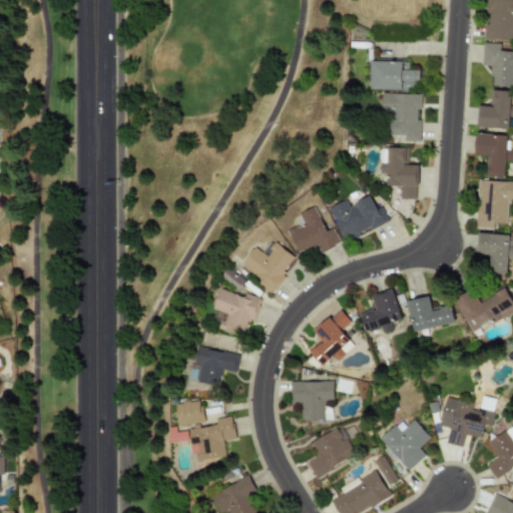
[(483,39),(512,39),(512,0),(485,0),(485,12),(489,12),(489,23),(484,23),(483,39)]
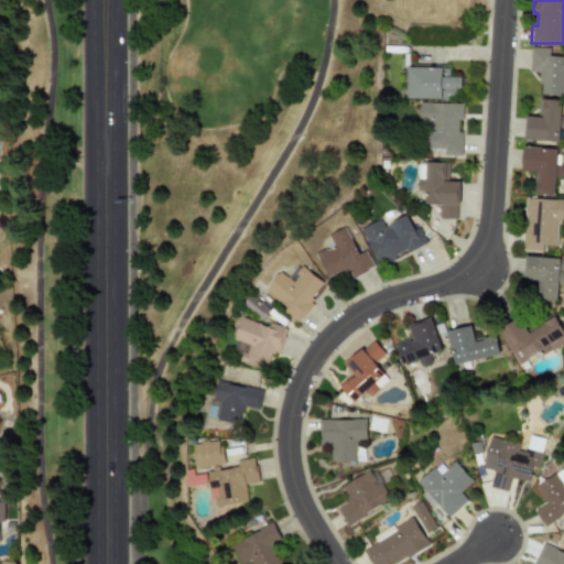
[(563,56),(550,56),(550,47),(531,47),(530,72),(540,72),(540,94),(563,94),(563,56)]
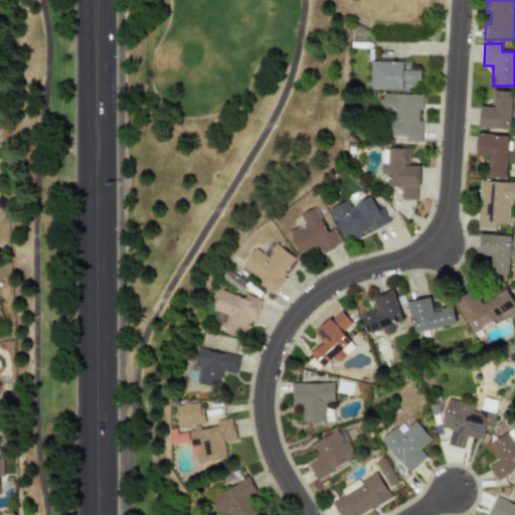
[(372,60),(372,90),(421,91),(421,70),(410,70),(410,61),(372,60)]
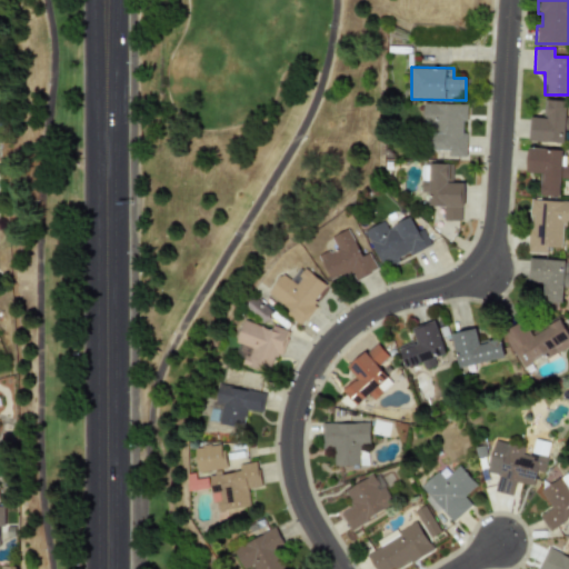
[(530,142),(563,142),(563,130),(568,130),(568,117),(566,117),(567,101),(548,100),(547,118),(531,118),(530,142)]
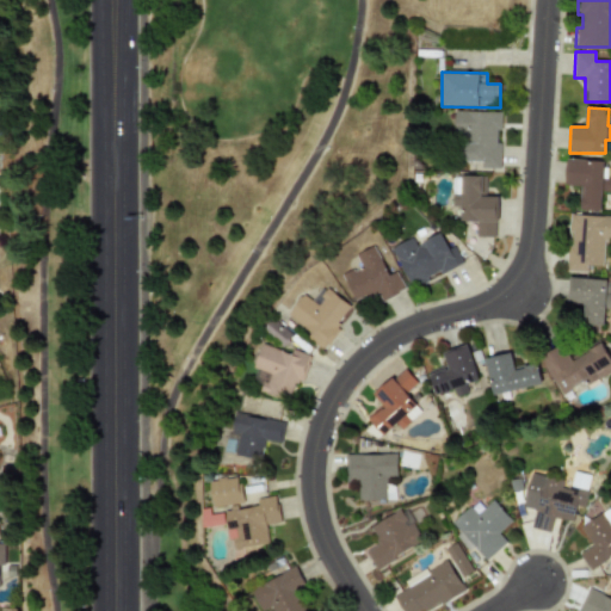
[(454,139),(462,139),(462,161),(481,162),(481,168),(500,168),(501,111),(455,111),(454,139)]
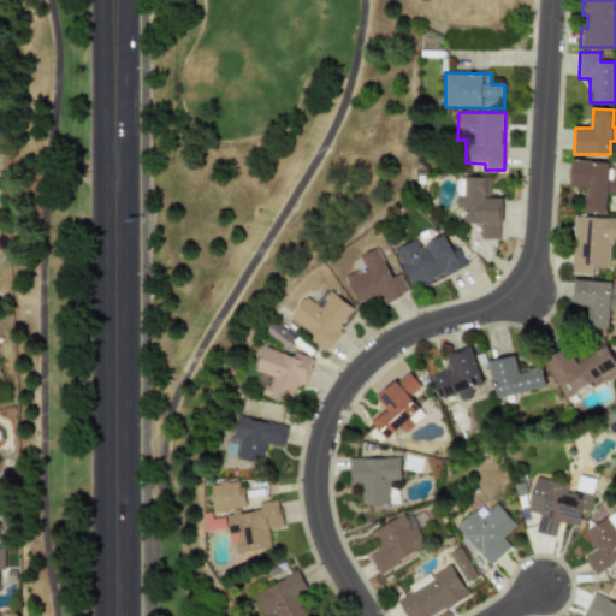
[(605,212),(606,194),(615,194),(615,181),(606,181),(608,163),(570,160),(569,188),(586,188),(585,212),(605,212)]
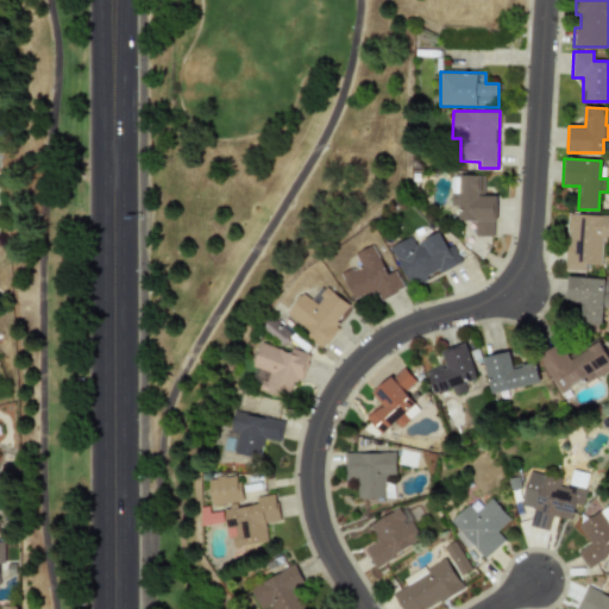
[(495,195),(482,195),(483,175),(451,175),(451,206),(458,206),(458,220),(475,220),(473,236),(494,236),(495,195)]
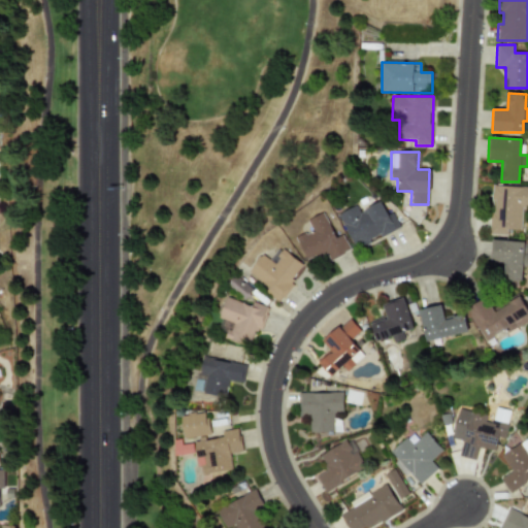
[(527,186),(492,186),(490,234),(507,235),(507,230),(521,230),(522,207),(527,207),(527,186)]
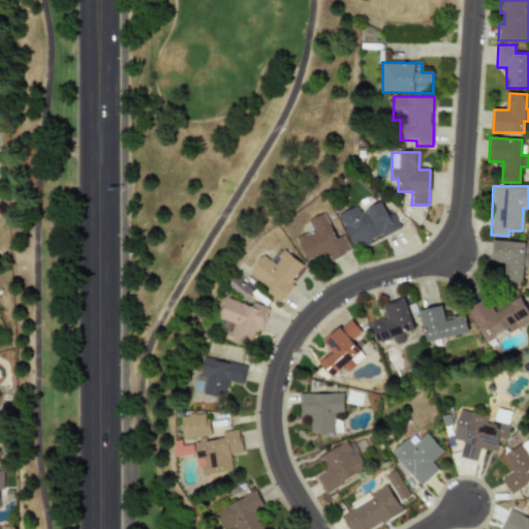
[(399,227),(392,213),(386,215),(380,201),(360,212),(356,206),(339,214),(355,249),(399,227)]
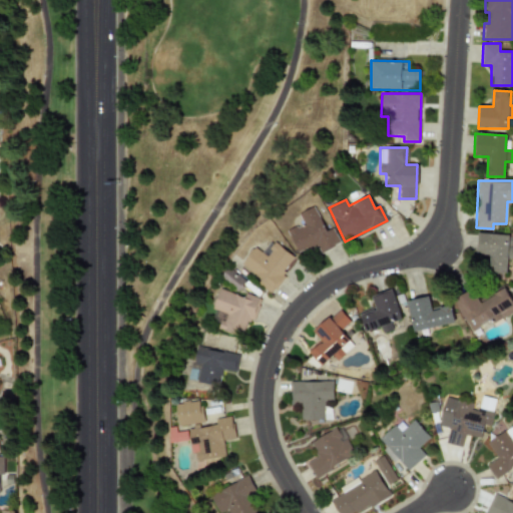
[(299,254),(317,245),(320,252),(340,243),(332,227),(325,230),(314,206),(298,213),(303,223),(288,230),(299,254)]
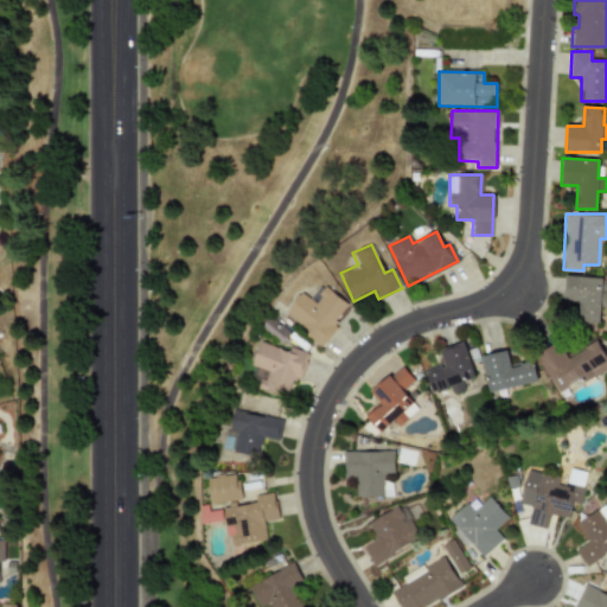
[(599,323),(600,306),(606,306),(606,276),(566,276),(564,301),(580,302),(580,323),(599,323)]
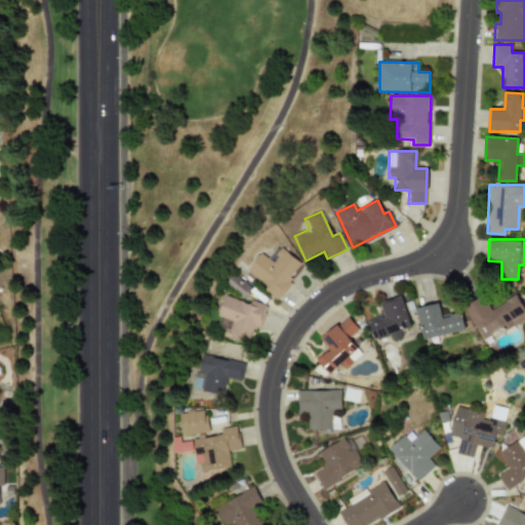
[(260,252),(246,271),(267,286),(264,291),(276,300),(304,265),(278,246),(269,258),(260,252)]
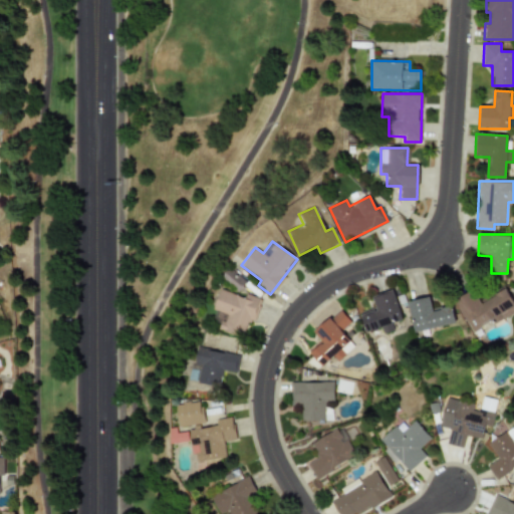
[(218,329),(242,337),(248,320),(252,322),(261,299),(246,293),(245,298),(221,289),(211,318),(220,322),(218,329)]
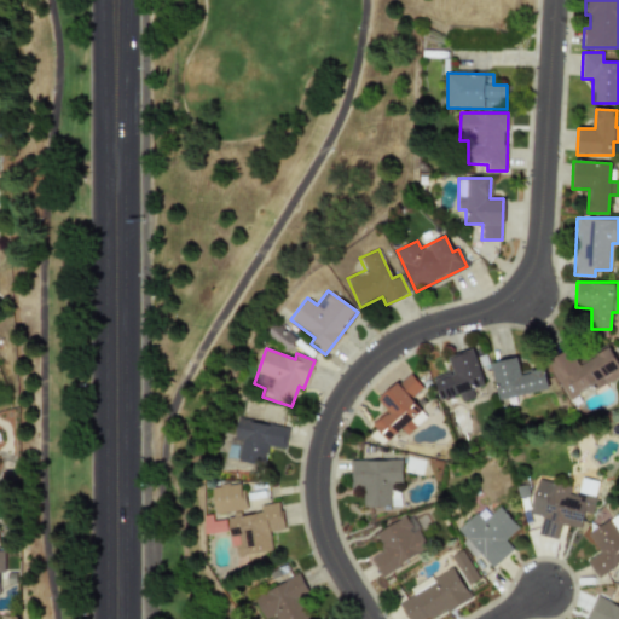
[(547,362),(568,401),(618,374),(618,365),(609,348),(578,365),(570,350),(547,362)]
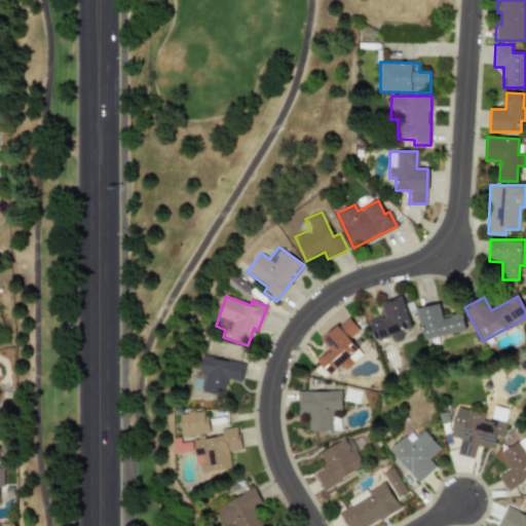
[(375,340),(389,335),(391,342),(402,339),(400,331),(411,328),(402,297),(380,304),(384,316),(369,322),(375,340)]
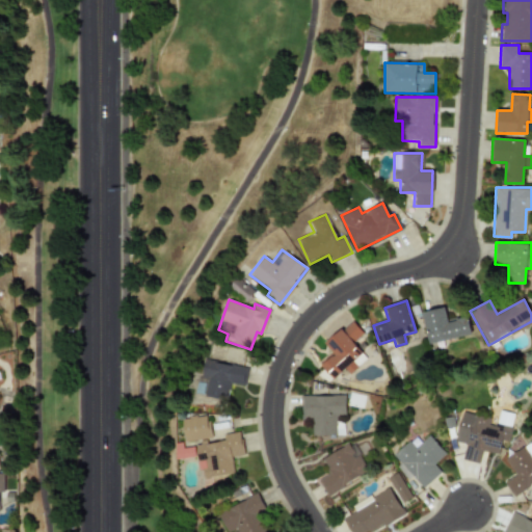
[(429,344),(471,334),(467,317),(447,321),(444,307),(421,312),(429,344)]
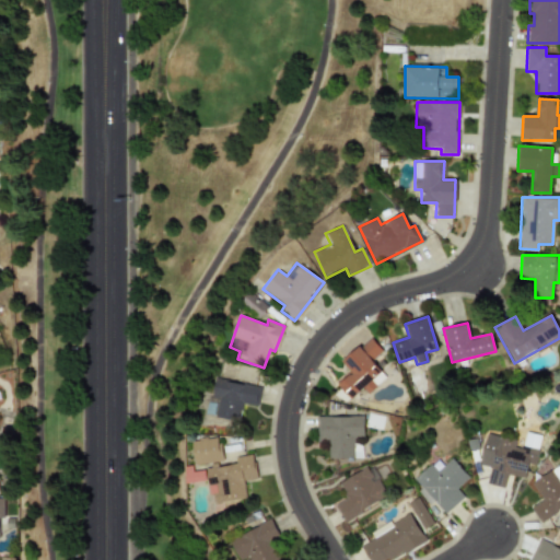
[(368,394),(386,376),(371,361),(383,350),(369,337),(342,363),(351,372),(337,386),(351,399),(362,388),(368,394)]
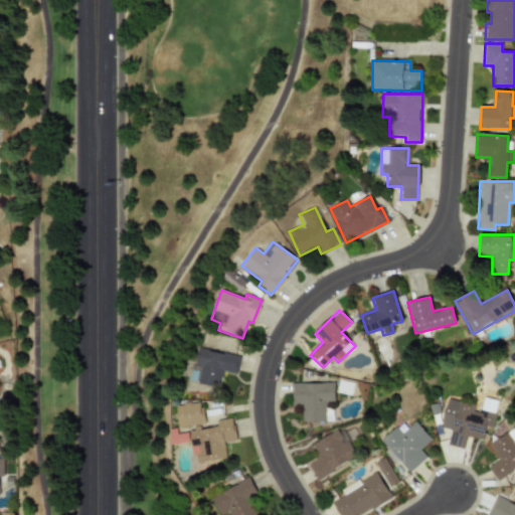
[(239,355),(197,348),(194,364),(200,365),(197,383),(219,387),(222,371),(236,374),(239,355)]
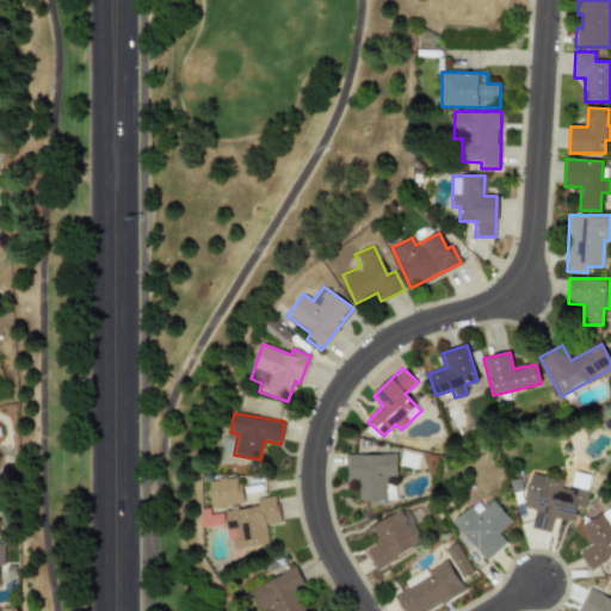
[(345,455),(345,479),(358,480),(358,500),(395,500),(395,486),(384,486),(384,476),(397,476),(397,455),(345,455)]
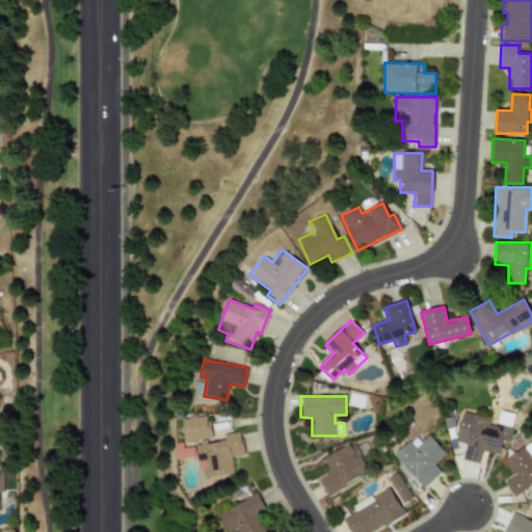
[(456,442),(466,444),(462,460),(479,463),(482,451),(499,455),(502,442),(508,443),(511,427),(489,423),(490,418),(462,411),(456,442)]
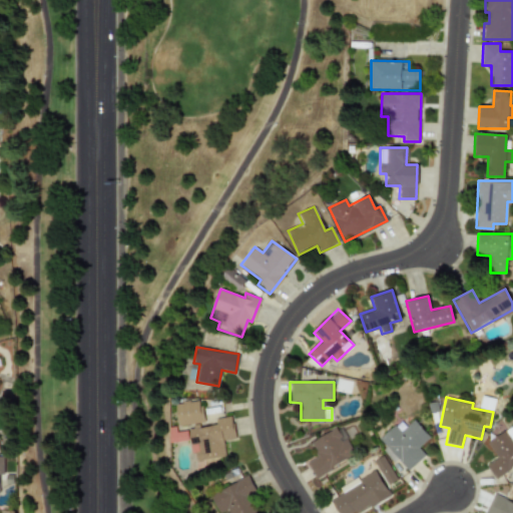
[(178,425),(203,423),(201,401),(175,404),(178,425)]
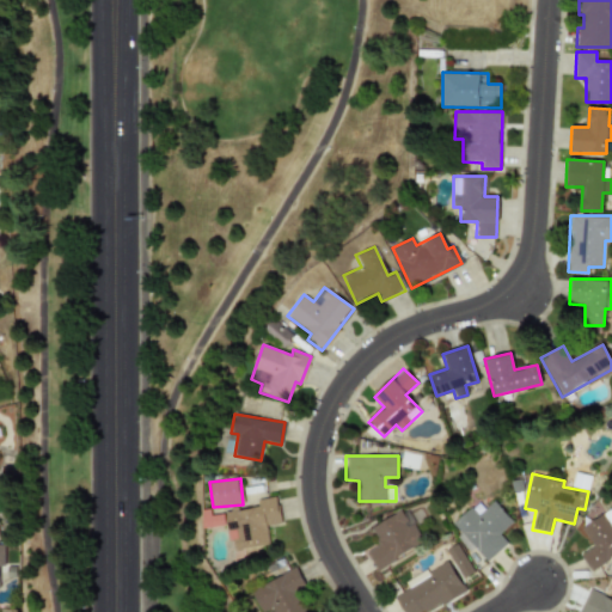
[(226,512),(232,554),(269,549),(267,526),(281,525),(277,496),(257,499),(258,508),(226,512)]
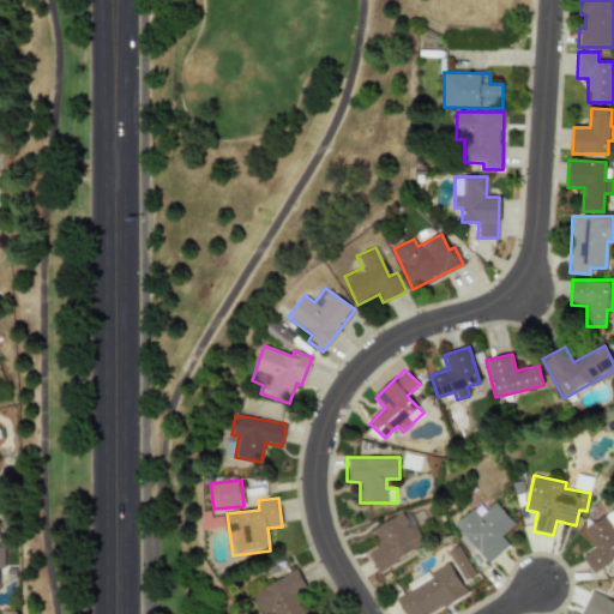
[(480,505),(456,523),(487,564),(510,546),(501,535),(515,525),(497,501),(485,511),(480,505)]
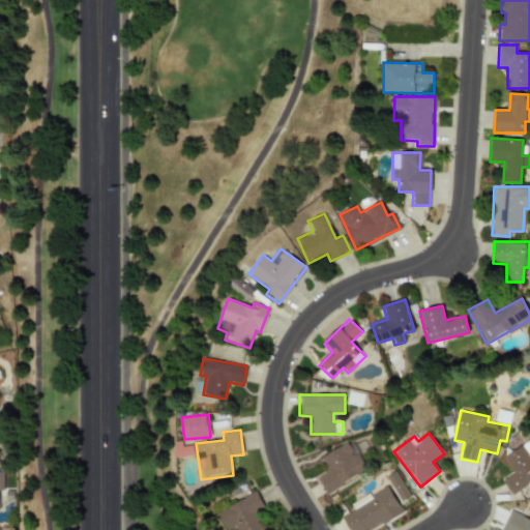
[(321,455),(329,472),(318,477),(325,493),(366,472),(352,441),(321,455)]
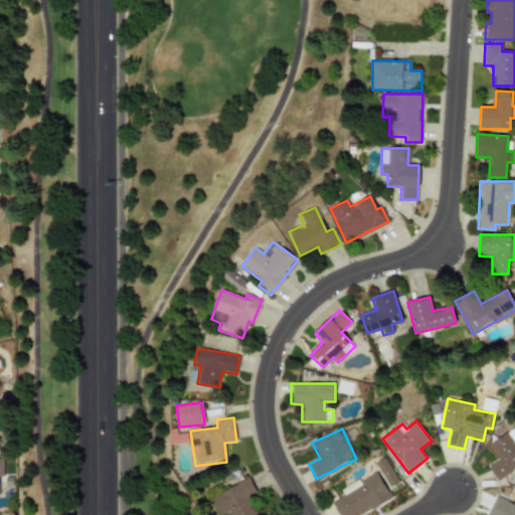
[(489,445),(499,460),(488,467),(497,480),(514,468),(514,432),(513,428),(489,445)]
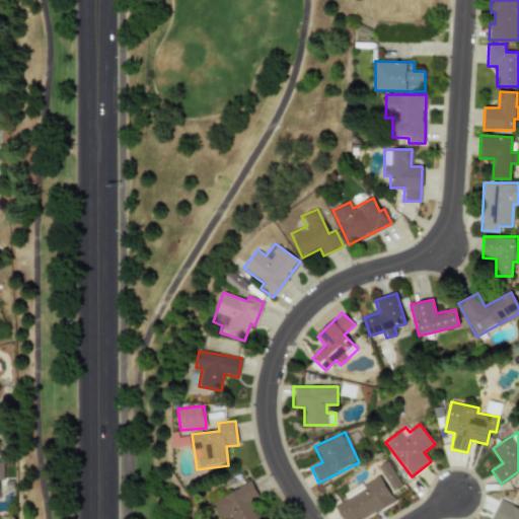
[(191,434),(171,435),(171,447),(191,447),(191,434)]
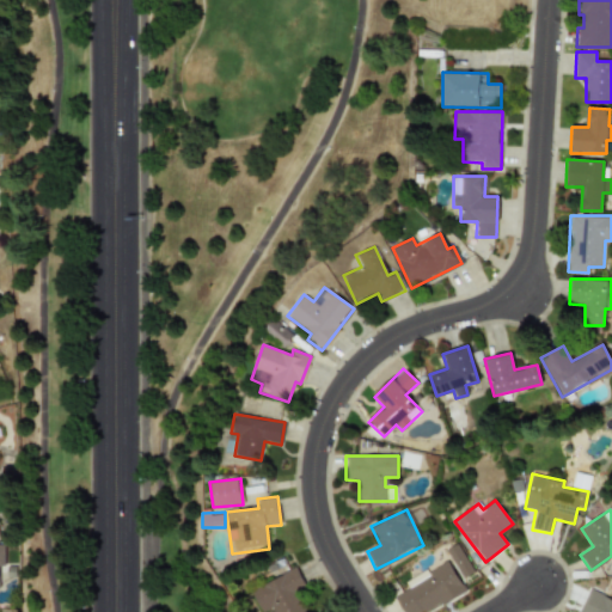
[(475,571),(457,544),(446,550),(463,579),(475,571)]
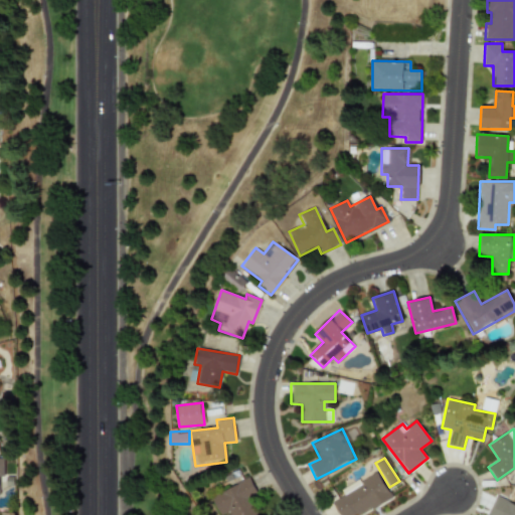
[(392,498),(378,474),(331,501),(339,514),(354,514),(370,506),(372,510),(392,498)]
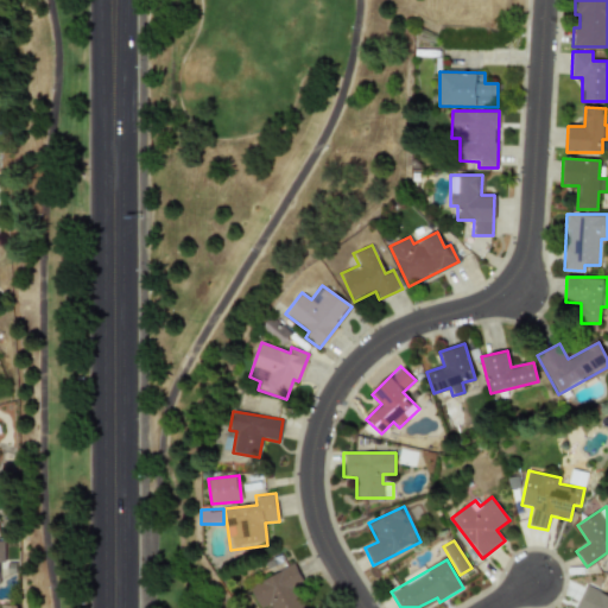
[(310,607),(295,567),(249,583),(258,607),(261,607),(272,605),(273,607),(310,607)]
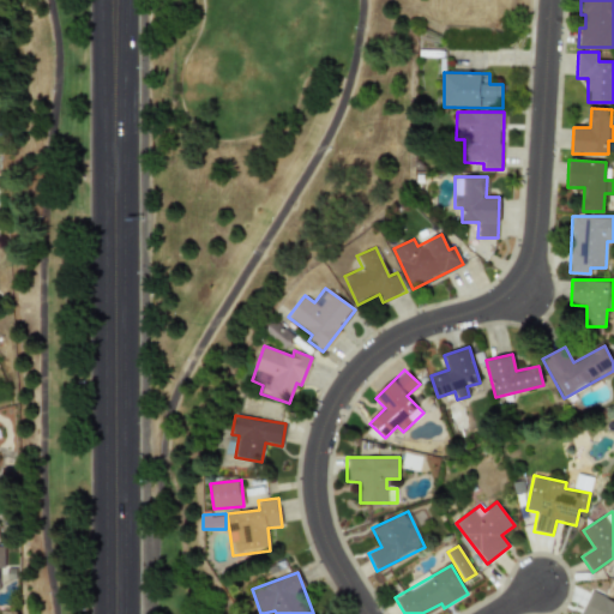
[(579,613),(613,613),(613,601),(590,591),(579,613)]
